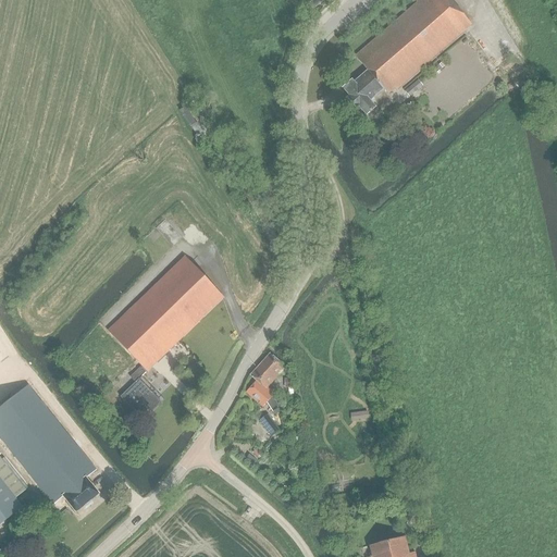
[(471,25),(449,0),(419,0),(355,57),(368,71),(354,83),(351,81),(343,88),(349,97),(347,98),(357,110),(359,108),(366,115),(375,108),(371,102),(374,100),(373,99),(384,89),(388,94),(395,89),(397,90),(471,25)]
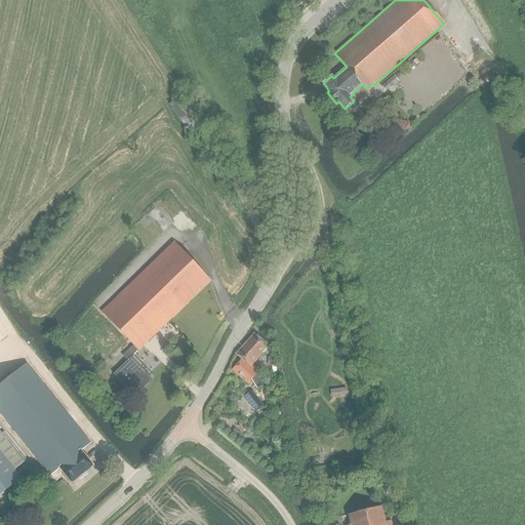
[(394,76),(381,86),(386,91),(399,81),(394,76)]
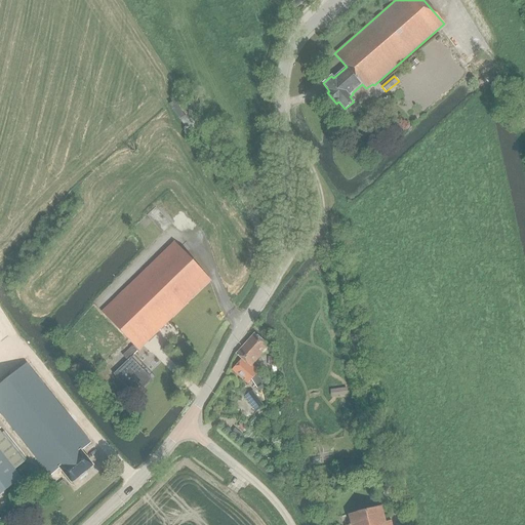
[(179,119),(185,116),(174,101),(169,104),(179,119)]
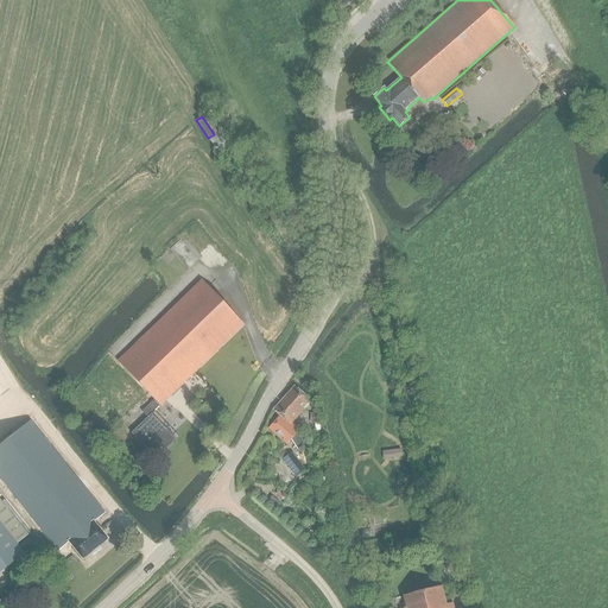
[(132,434),(135,437),(157,460),(176,439),(152,415),(245,325),(202,280),(118,362),(154,400),(143,412),(147,418),(132,434)]
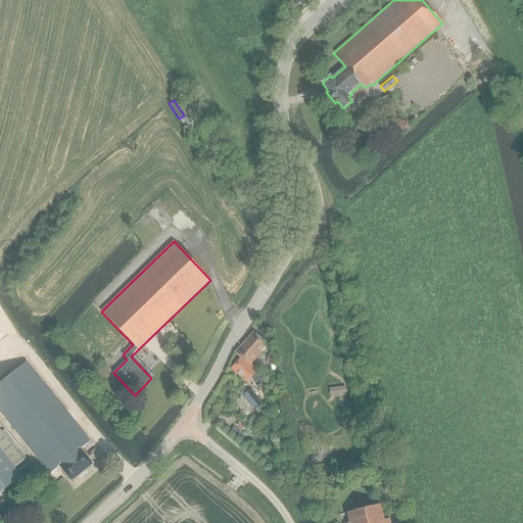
[(249,366),(251,364),(268,345),(253,332),(235,352),(241,358),(249,366)]
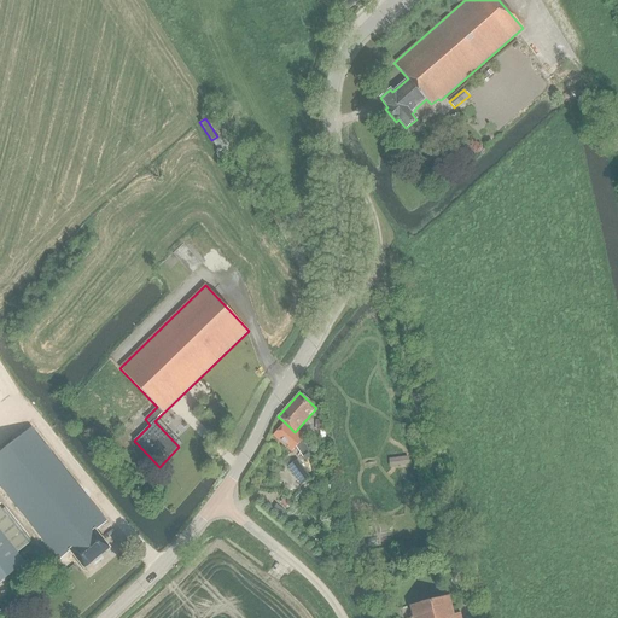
[(305,437),(297,430),(295,432),(285,423),(274,436),(291,452),(296,447),(303,458),(309,450),(302,439),(305,437)]
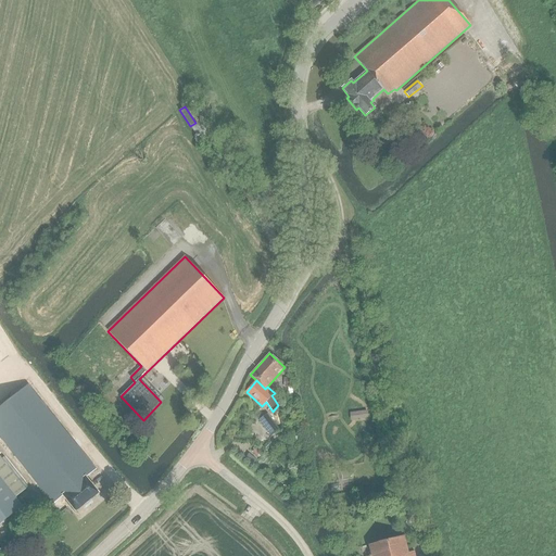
[(28,387),(0,409),(0,437),(1,437),(7,445),(3,447),(8,453),(11,450),(39,485),(45,491),(48,495),(50,494),(55,502),(63,495),(76,512),(99,493),(90,483),(96,479),(96,478),(91,472),(76,453),(79,451),(28,387)]
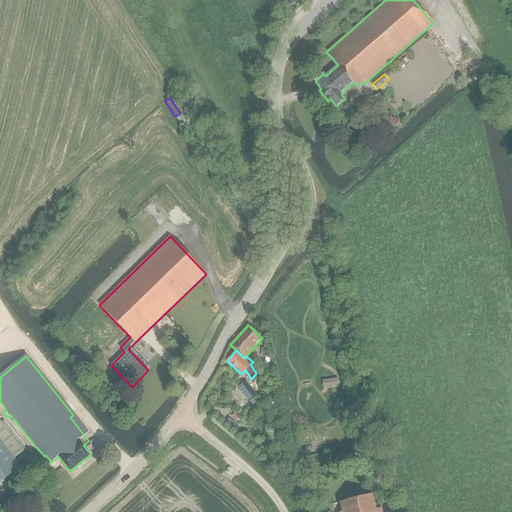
[(338,378),(328,379),(329,386),(338,385),(338,378)]
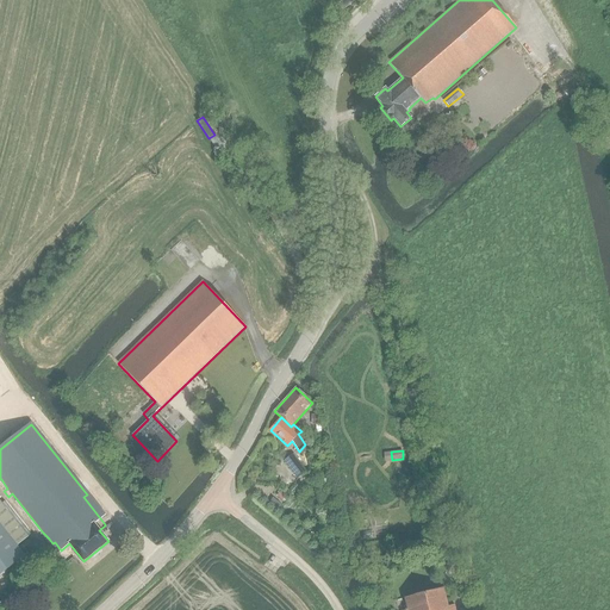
[(293,454),(282,461),(297,480),(306,472),(307,472),(305,471),(293,454)]
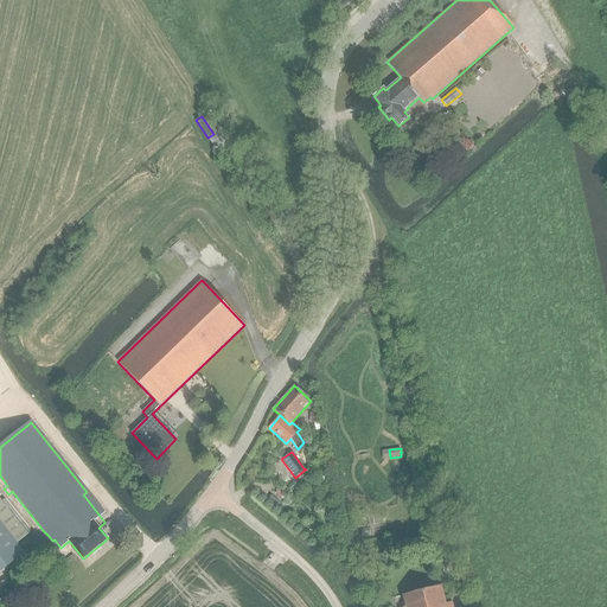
[(281,487),(275,493),(281,499),(286,493),(281,487)]
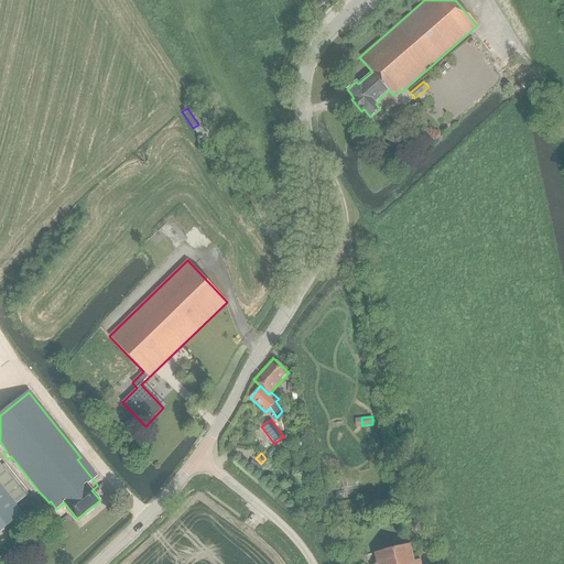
[(0,457),(0,534),(28,514),(4,484),(8,480),(6,478),(12,473),(0,457)]
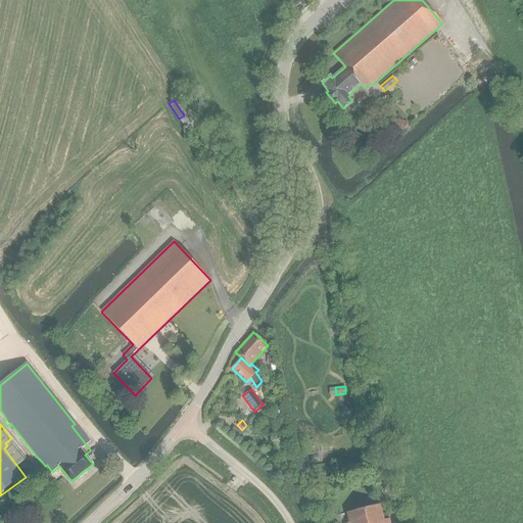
[(390,522),(389,519),(384,521),(380,505),(347,513),(349,522),(390,522)]
